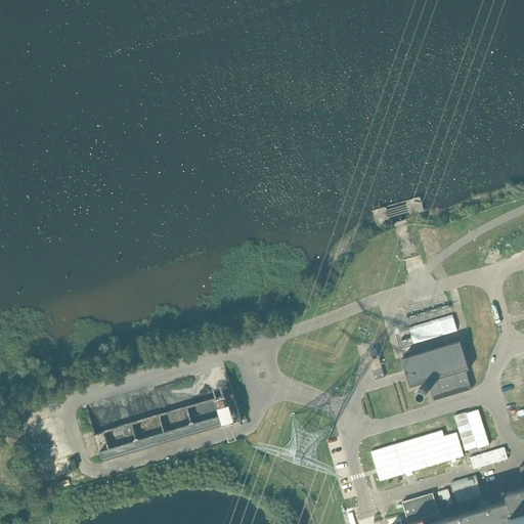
[(452,315),(408,328),(413,344),(457,331),(452,315)]
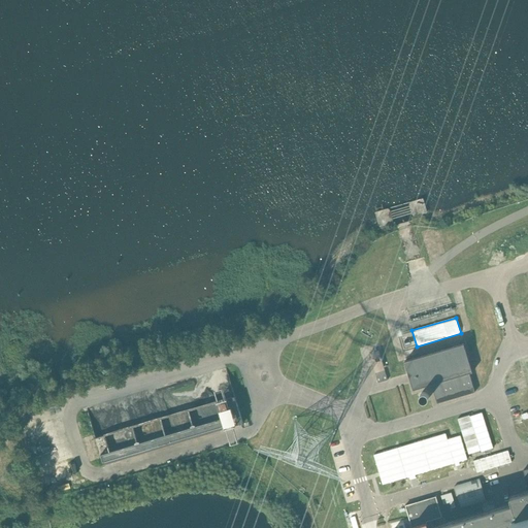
[(472,372),(463,344),(404,362),(413,390),(431,385),(437,403),(474,392),(469,373),(472,372)]
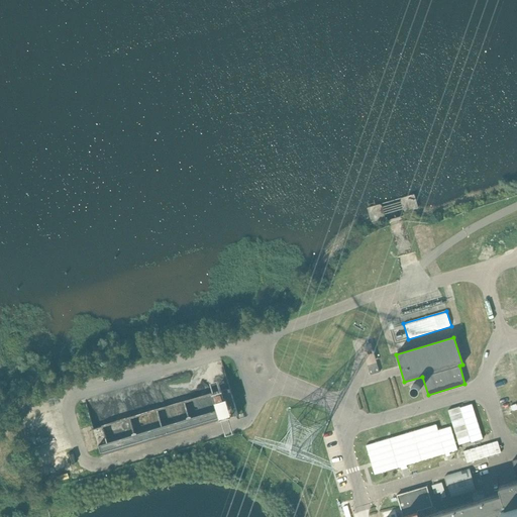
[(377,364),(368,366),(370,375),(379,373),(377,364)]
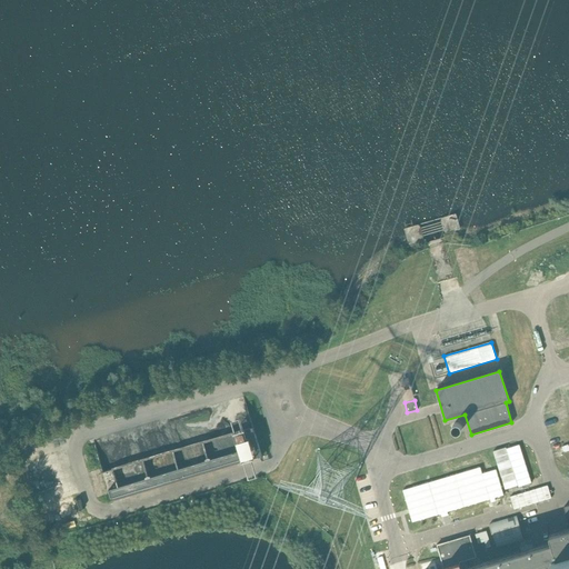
[(459,435),(460,433),(461,432),(461,431),(461,429),(461,428),(460,427),(458,426),(457,426),(455,426),(453,427),(452,428),(452,429),(451,430),(452,432),(452,433),(453,435),(456,436),(457,436),(459,435)]
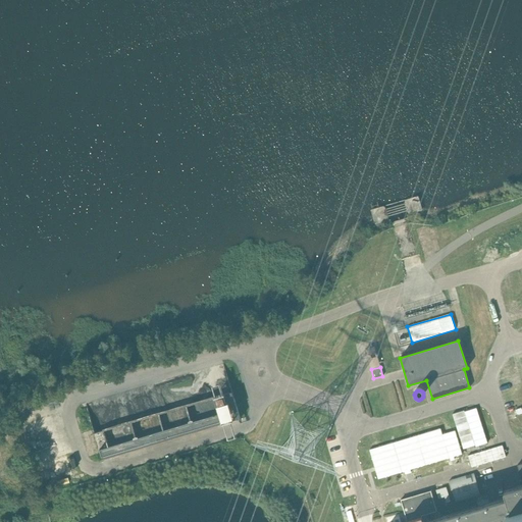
[(219,415),(108,449),(110,458),(240,419),(231,393),(213,398),(219,415)]
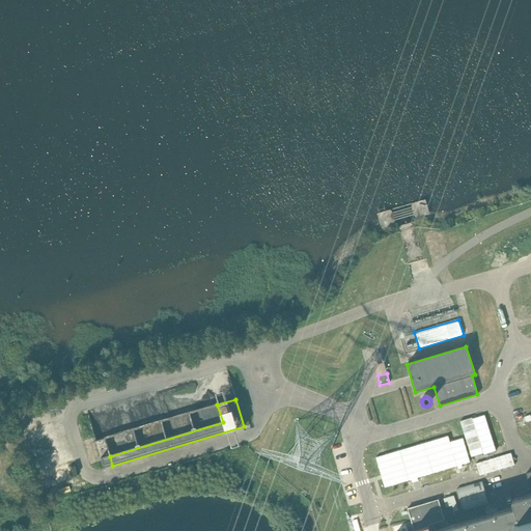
[(452,450),(379,472),(386,496),(459,475),(452,450)]
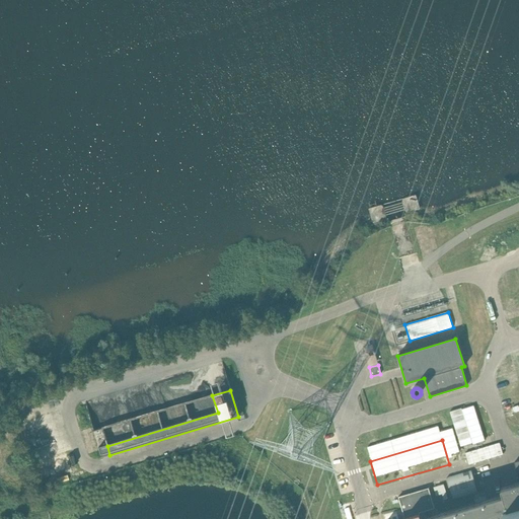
[(518,518),(518,460),(514,462),(518,478),(518,482),(501,488),(503,495),(427,518),(426,518),(422,518),(420,514),(434,509),(429,489),(398,498),(404,518),(518,518)]
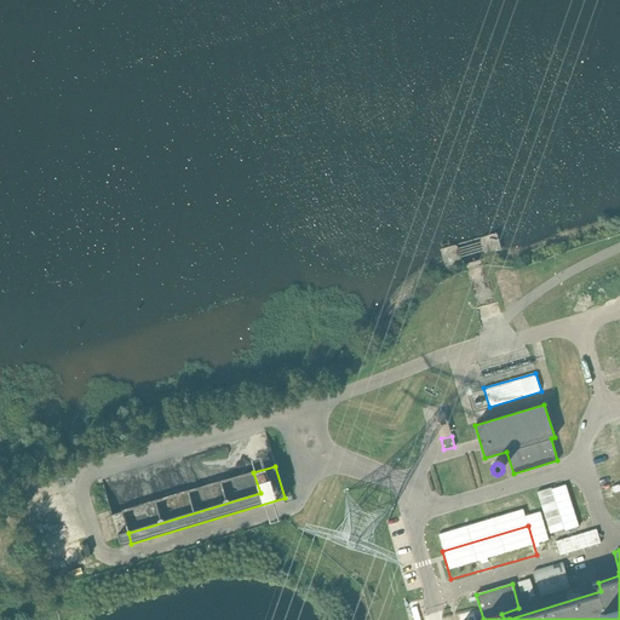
[(561,562),(533,570),(541,597),(569,589),(561,562)]
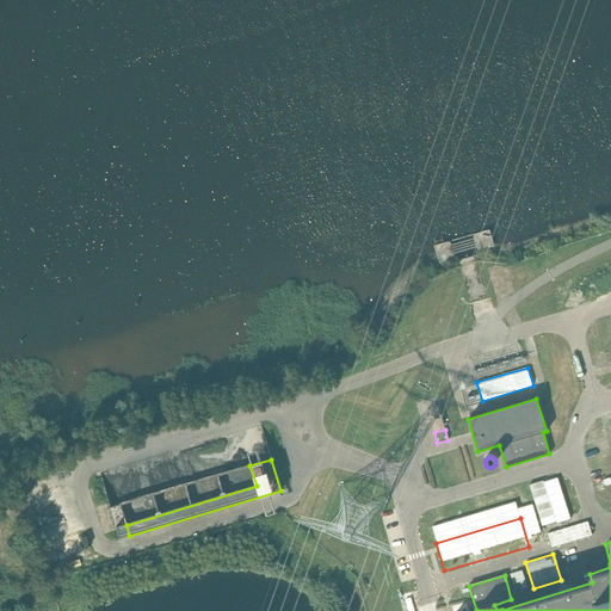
[(522,571),(510,574),(513,584),(520,582),(522,588),(526,587),(522,571)]
